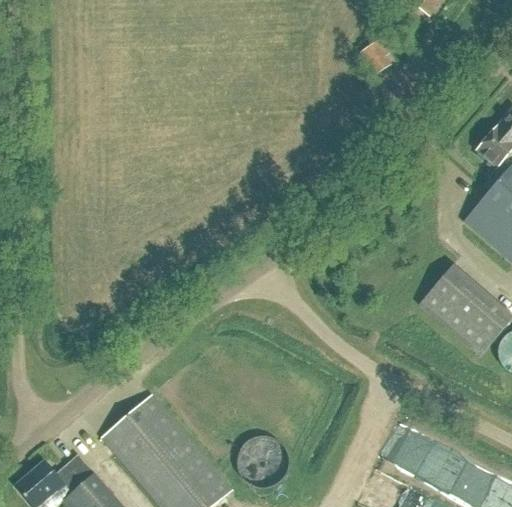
[(408,0),(407,1),(429,15),(438,0),(408,0)]
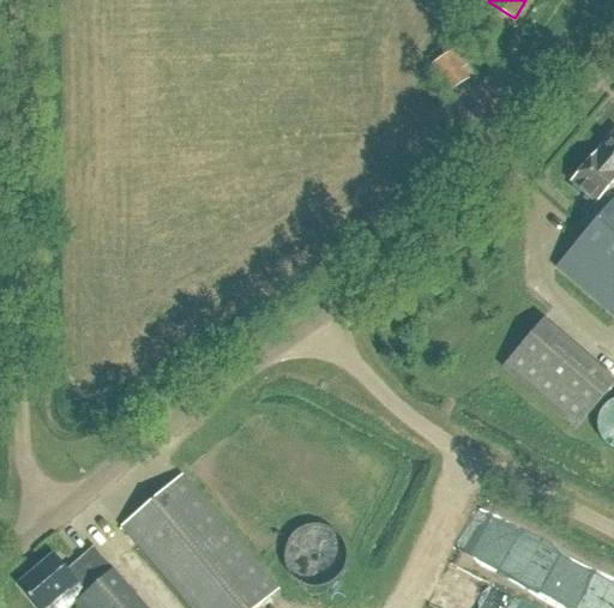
[(450,48),(431,61),(435,68),(440,74),(449,88),(468,74),(450,48)]
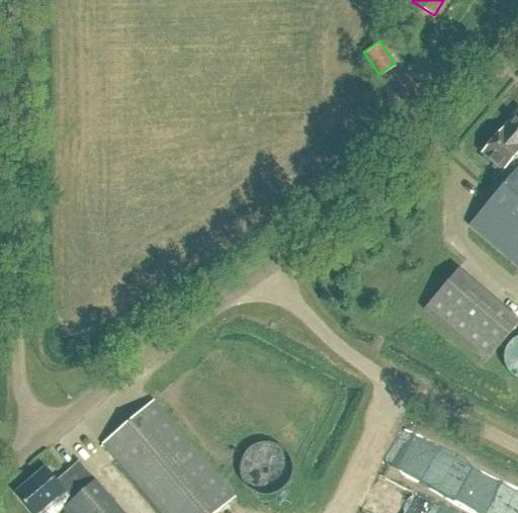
[(517,264),(517,108),(517,107),(502,125),(502,124),(479,151),(500,169),(496,174),(504,181),(468,223),(517,264)]
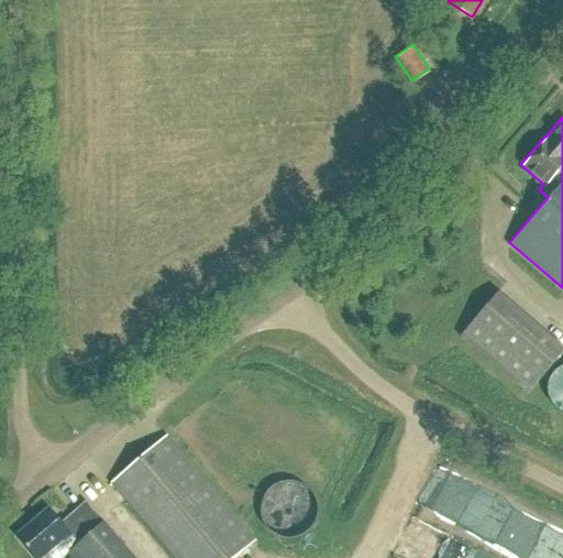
[(462,332),(528,391),(562,349),(562,345),(499,290),(462,332)]
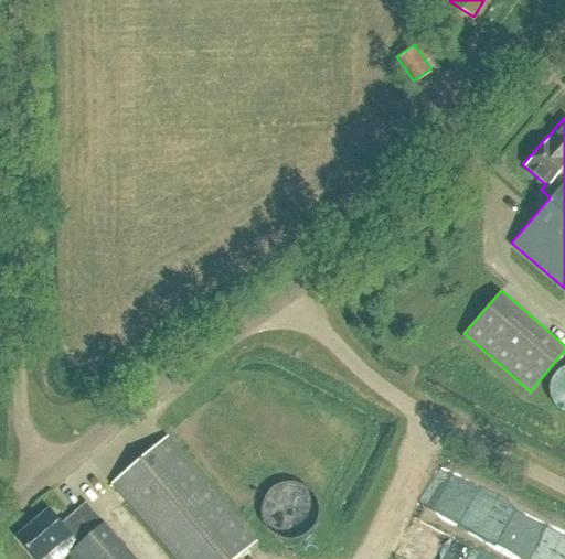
[(564,409),(564,363),(561,365),(552,374),(548,390),(554,404),(557,407),(564,409)]
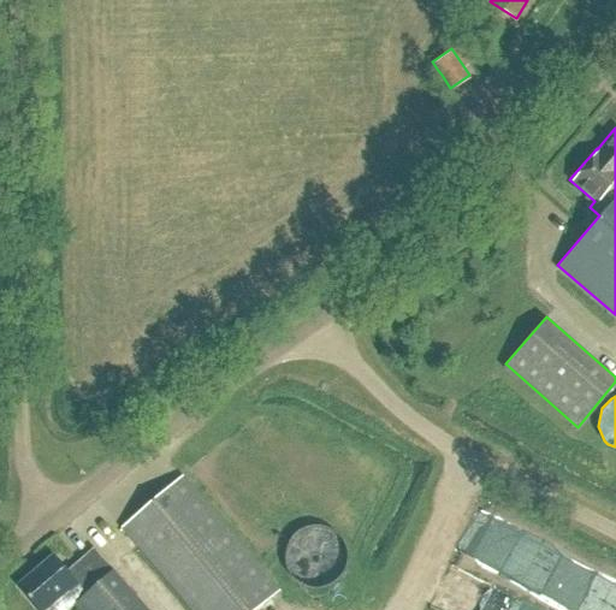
[(120,526),(193,609),(253,609),(279,588),(179,474),(120,526)]
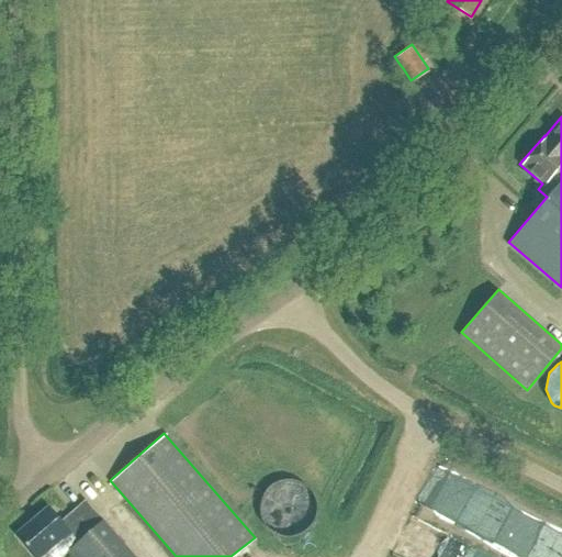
[(206,448),(194,458),(208,475),(218,466),(206,448)]
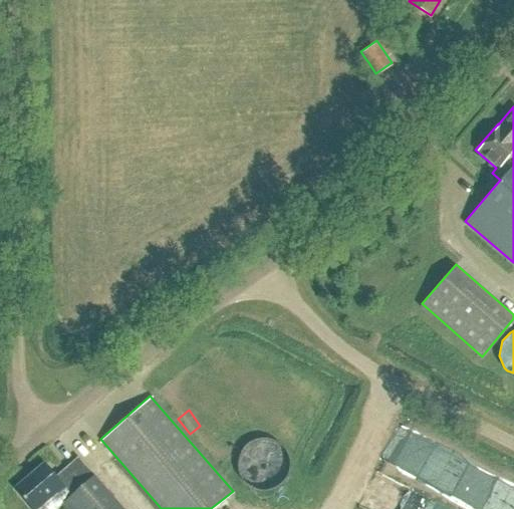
[(245,482),(259,490),(273,487),(281,483),(288,474),(290,461),(289,454),(279,442),(266,437),(256,438),(246,444),(241,450),(238,466),(239,473),(245,482)]
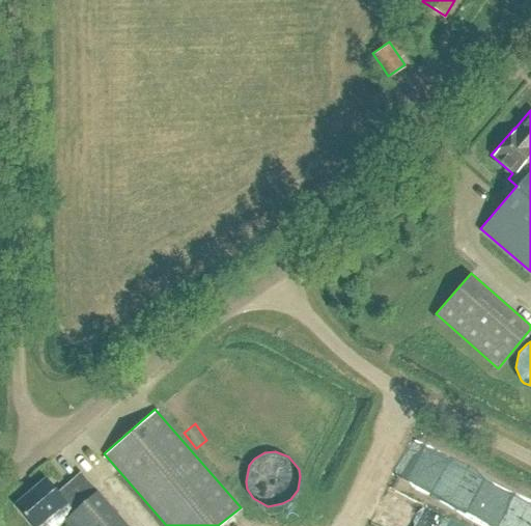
[(127,525),(80,472),(57,491),(46,477),(15,503),(33,525),(54,525),(64,518),(71,525),(127,525)]
